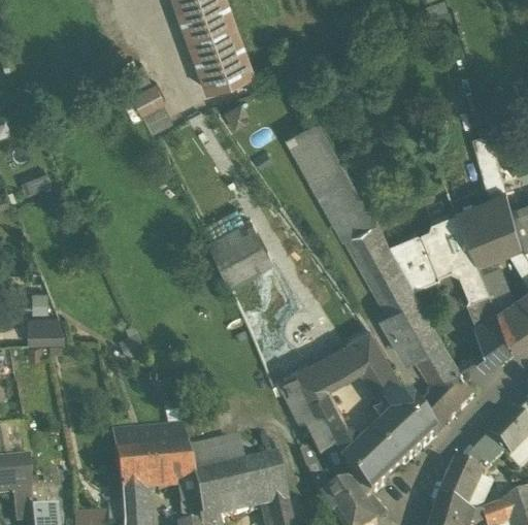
[(226,0),(171,0),(205,92),(254,74),(226,0)]
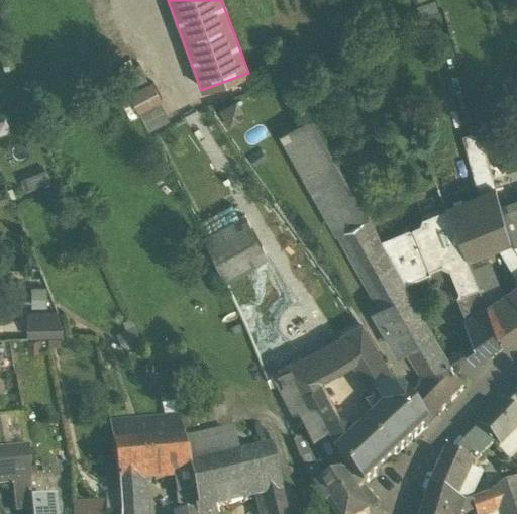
[(126,92),(145,132),(169,121),(149,81),(126,92)]
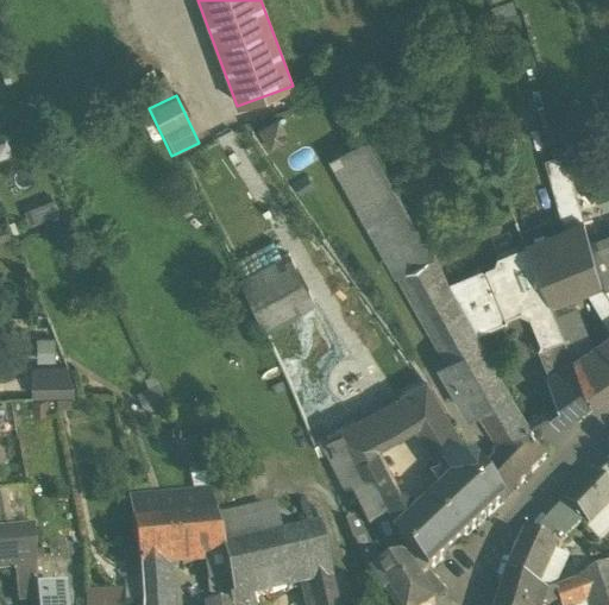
[(261,136),(268,149),(283,140),(277,127),(261,136)]
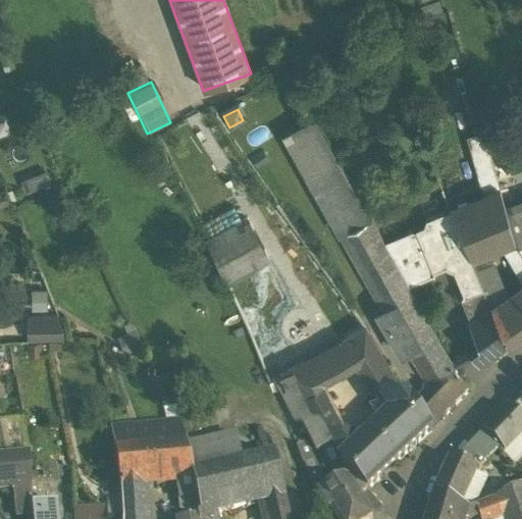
[(313,118),(278,138),(336,241),(342,237),(370,220),(313,118)]
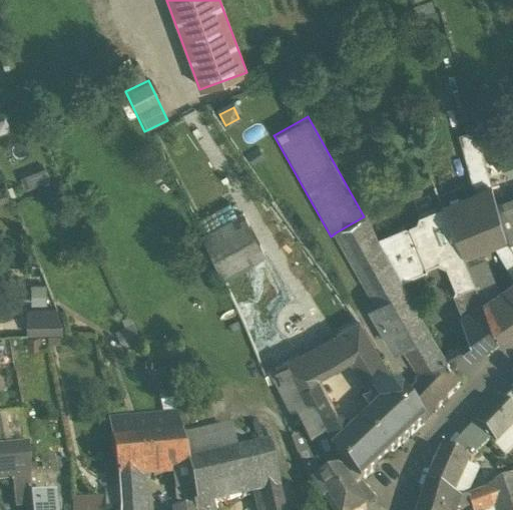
[(474,133),(459,137),(475,193),(490,187),(474,133)]
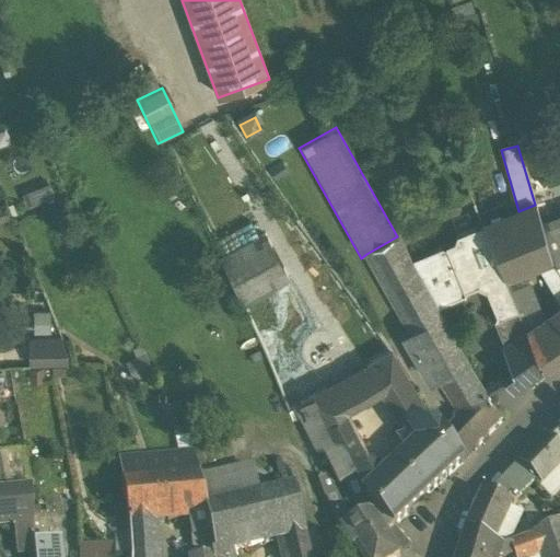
[(47,185),(22,195),(27,208),(53,198),(47,185)]
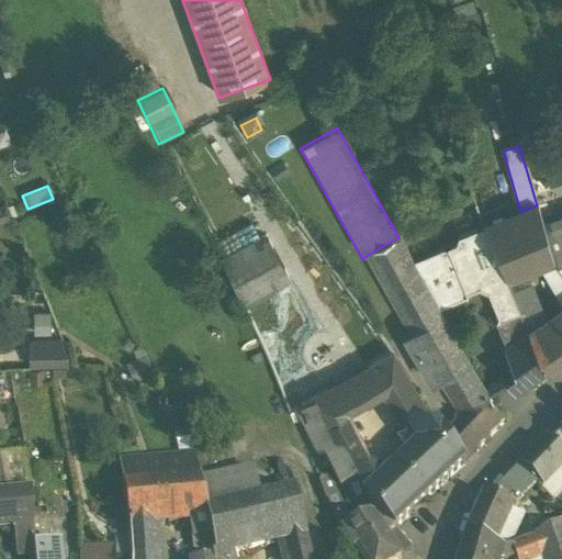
[(520,212),(484,228),(506,282),(540,268),(553,261),(544,232),(537,205),(520,212)]
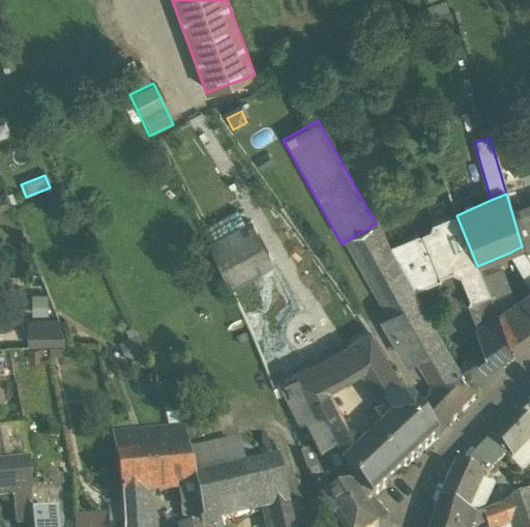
[(529,213),(513,218),(522,246),(522,249),(529,245),(529,213)]
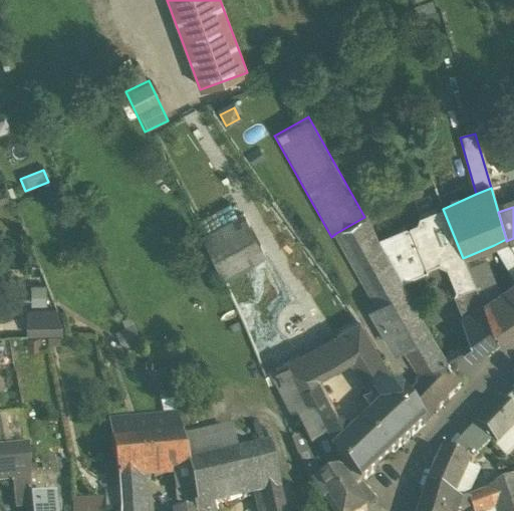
[(443,209),(420,219),(417,225),(378,241),(403,284),(427,274),(428,270),(437,266),(447,270),(456,292),(454,296),(476,288),(463,258),(443,209)]
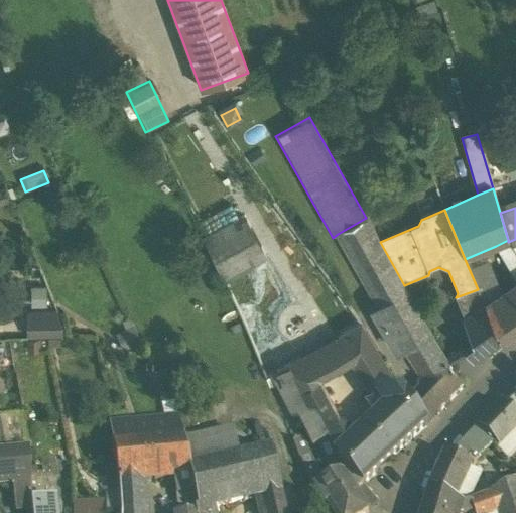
[(245,216),(201,240),(224,283),(250,269),(268,260),(245,216)]
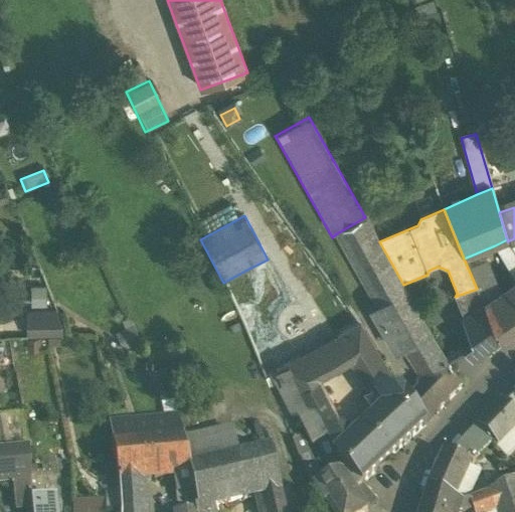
[(379,241),(365,217),(337,233),(378,305),(383,301),(392,317),(413,304),(403,285),(379,241)]
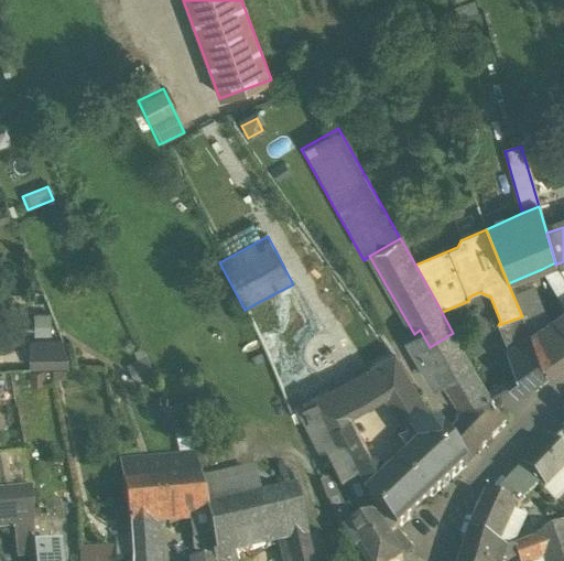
[(563,278),(555,265),(555,262),(542,269),(563,300),(563,298),(563,278)]
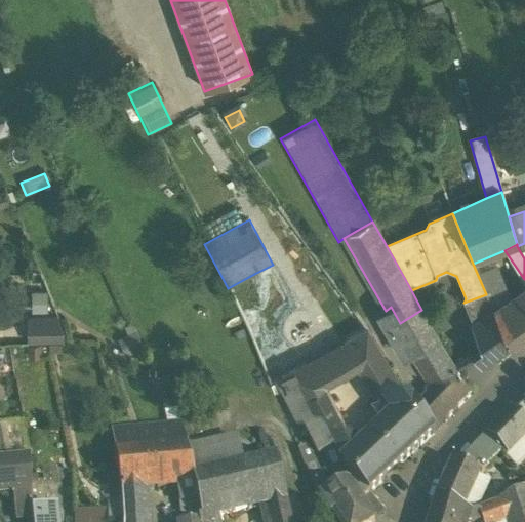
[(314,256),(289,274),(338,346),(366,330),(314,256)]
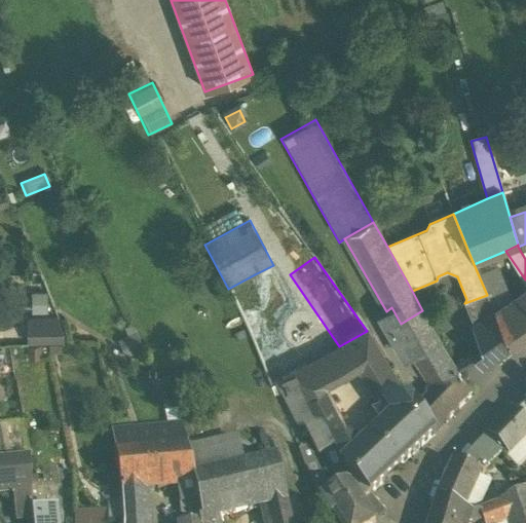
[(255,274),(228,289),(253,340),(272,330),(278,326),(255,274)]
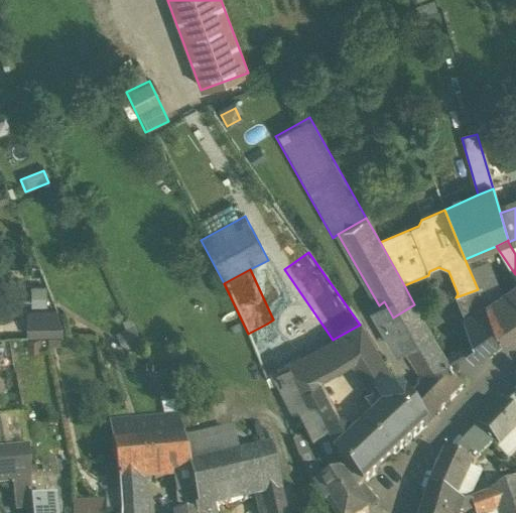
[(515,297),(510,288),(486,304),(502,343),(515,333),(515,297)]
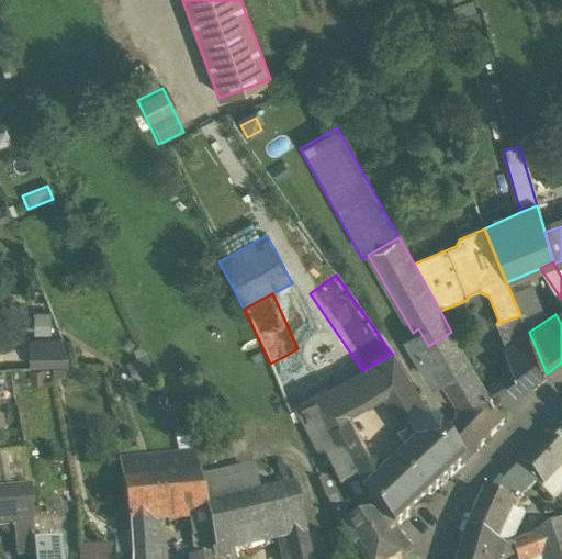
[(544,375),(520,315),(496,324),(517,376),(508,382),(516,393),(544,375)]
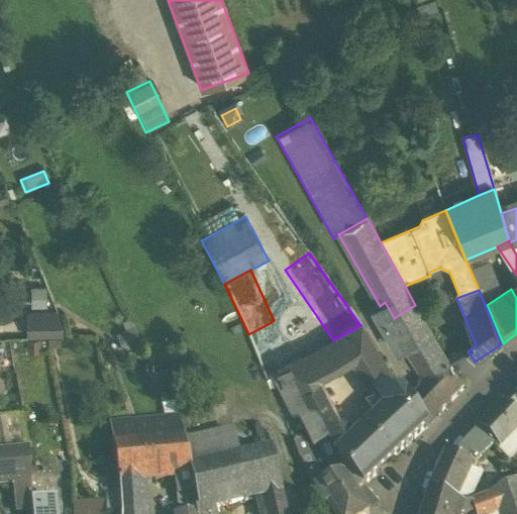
[(32,291),(32,311),(46,311),(46,291),(32,291)]
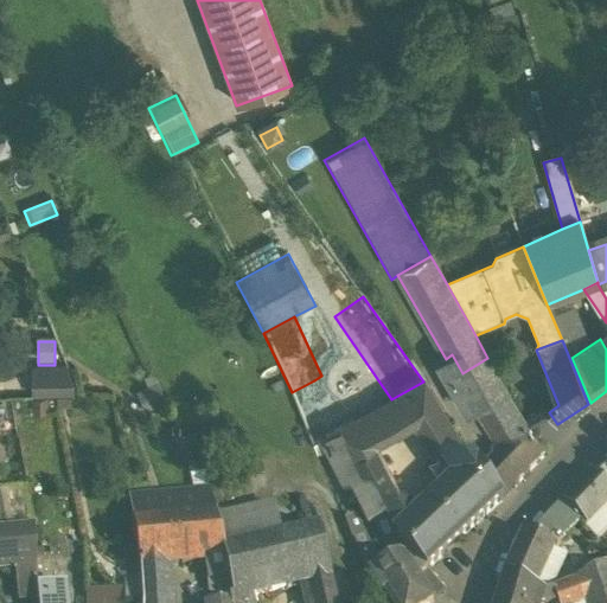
[(446,359),(438,364),(467,418),(480,410),(460,373),(462,373),(452,354),(446,359)]
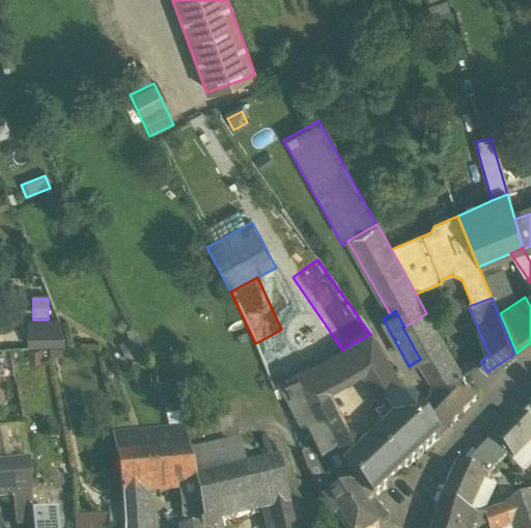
[(404,327),(402,327),(420,359),(437,385),(458,371),(442,345),(444,343),(426,313),(404,327)]
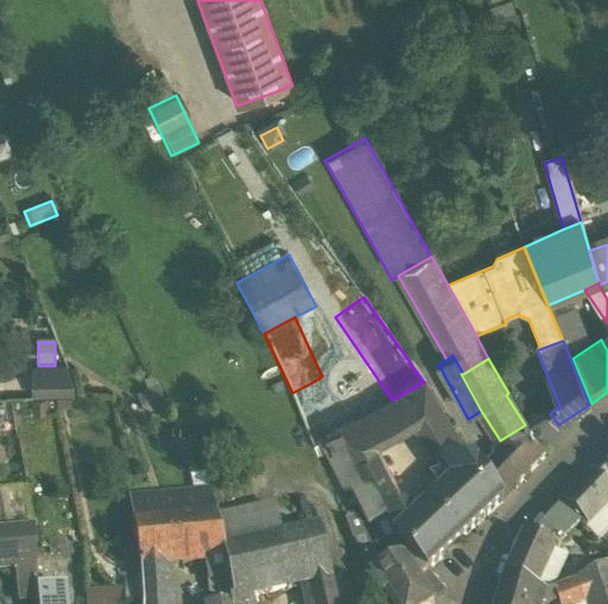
[(68,372),(33,372),(33,386),(73,385),(68,372)]
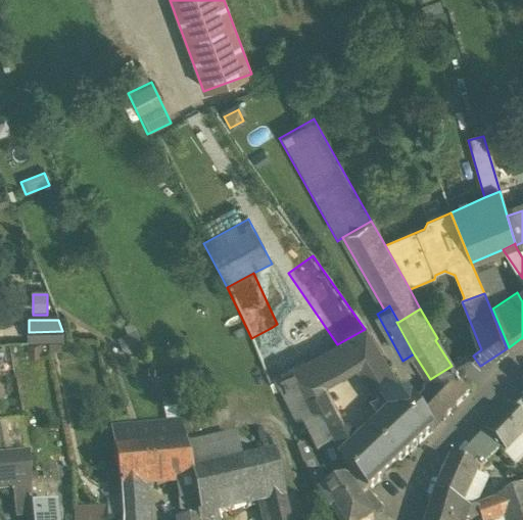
[(251,338),(270,384),(292,371),(281,347),(278,348),(271,328),(251,338)]
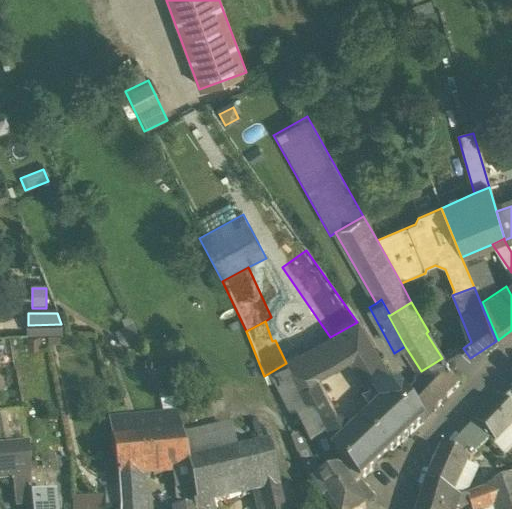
[(330,337),(320,342),(333,367),(350,358),(370,347),(370,346),(357,322),(330,337)]
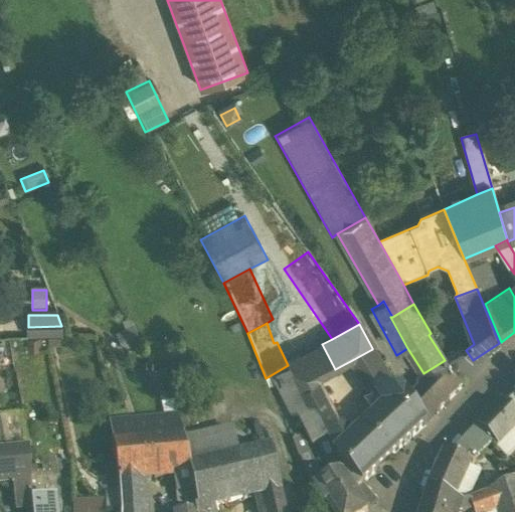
[(61,338),(61,326),(28,327),(28,339),(61,338)]
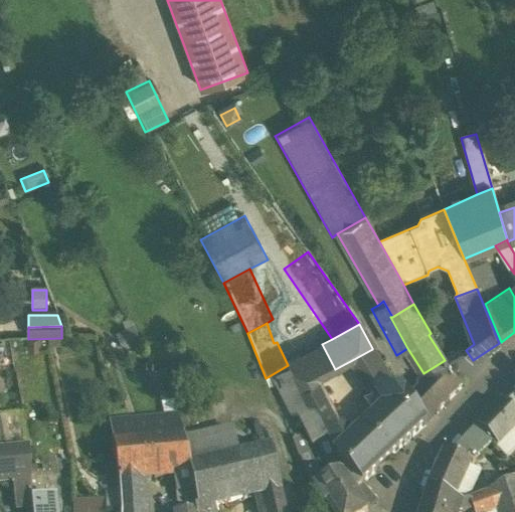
[(322,344),(288,365),(299,388),(318,378),(335,369),(322,344)]
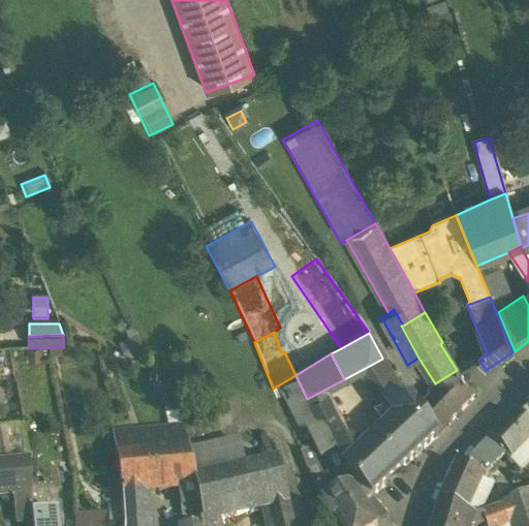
[(382,359),(362,370),(378,393),(397,382),(382,359)]
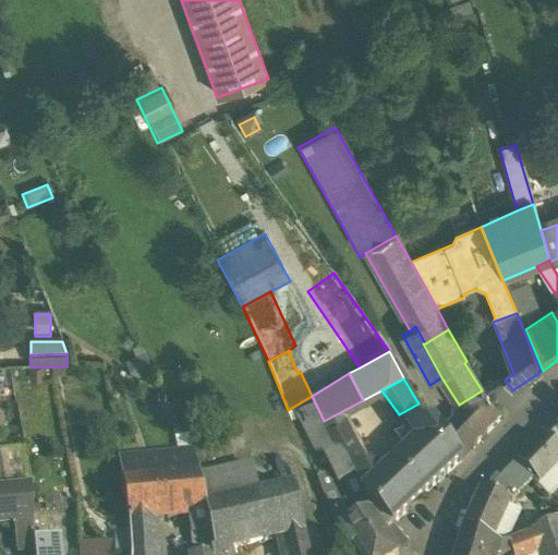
[(482,390),(459,405),(464,414),(452,423),(457,430),(472,454),(501,422),(500,421),(482,390)]
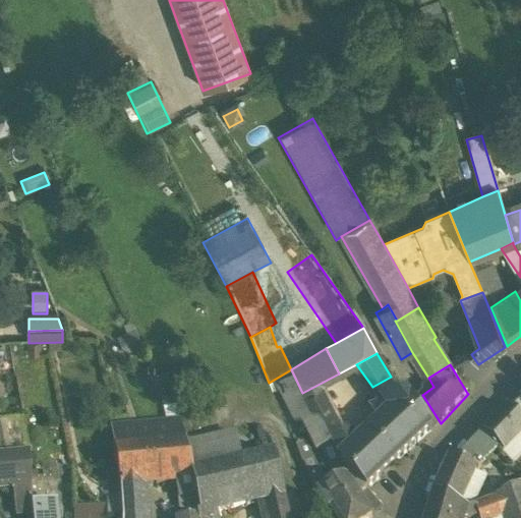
[(291,369),(275,379),(279,387),(314,457),(330,450),(338,467),(340,466),(340,465),(302,393),(291,369)]
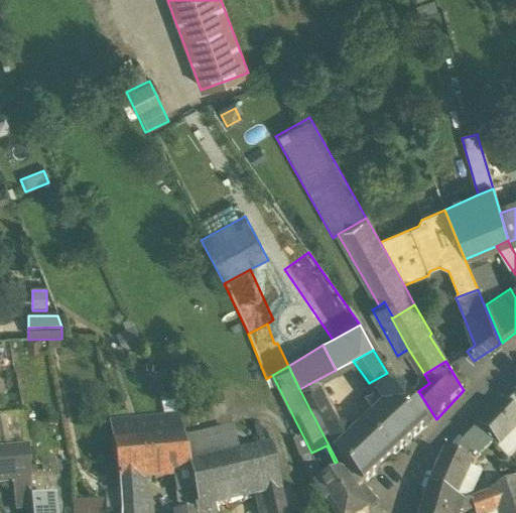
[(403,398),(387,373),(369,383),(388,411),(403,398)]
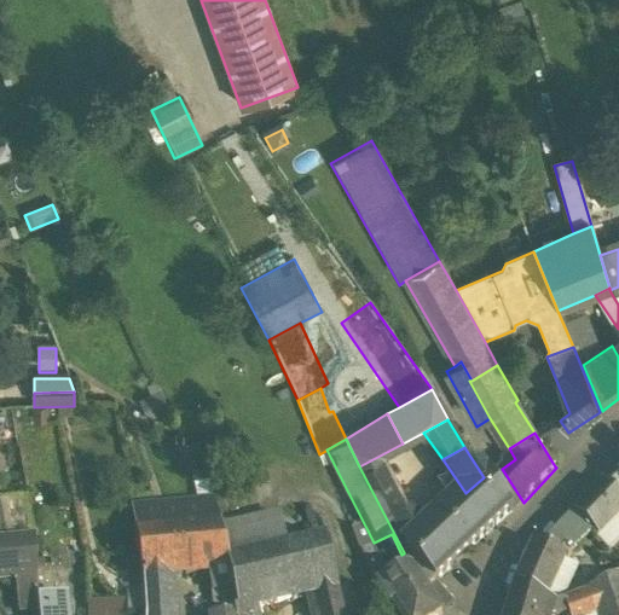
[(327,450),(319,454),(323,463),(331,459),(327,450)]
